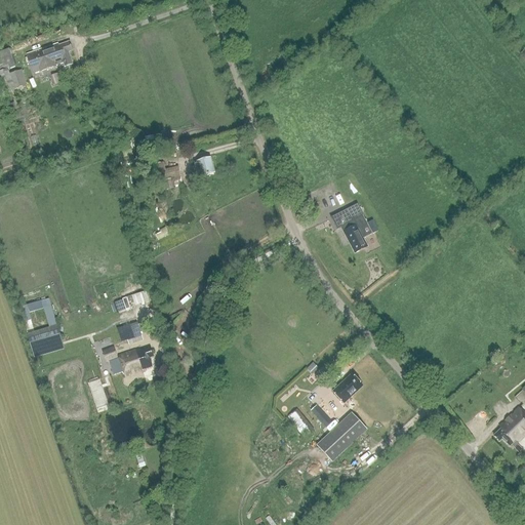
[(39,73),(55,67),(54,66),(63,63),(65,67),(72,65),(68,52),(72,50),(69,42),(58,46),(57,44),(27,54),(33,73),(39,71),(39,73)]
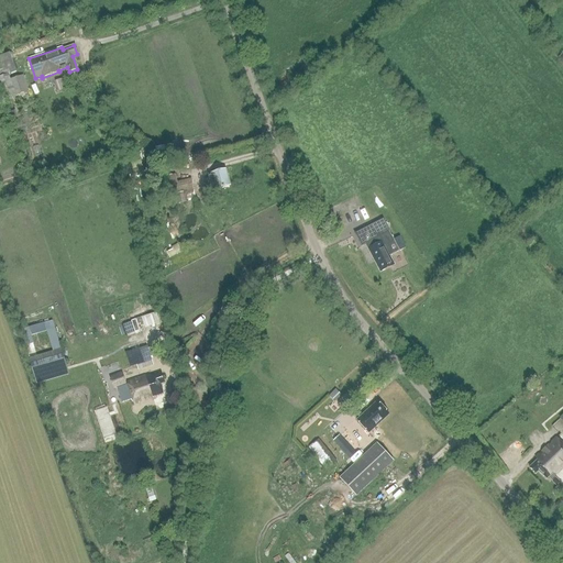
[(0,55),(0,76),(15,73),(10,53),(0,55)]
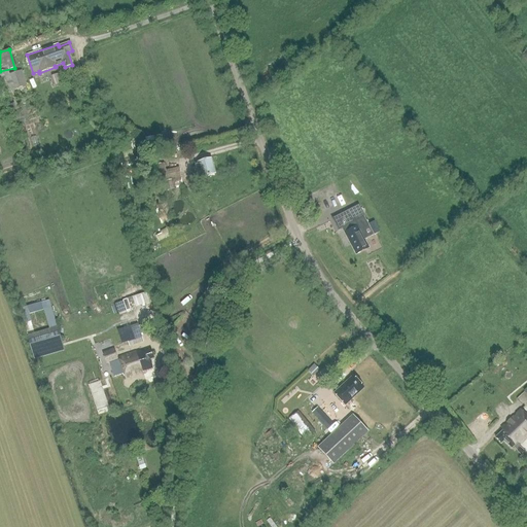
[(13,91),(27,85),(22,70),(8,75),(13,91)]
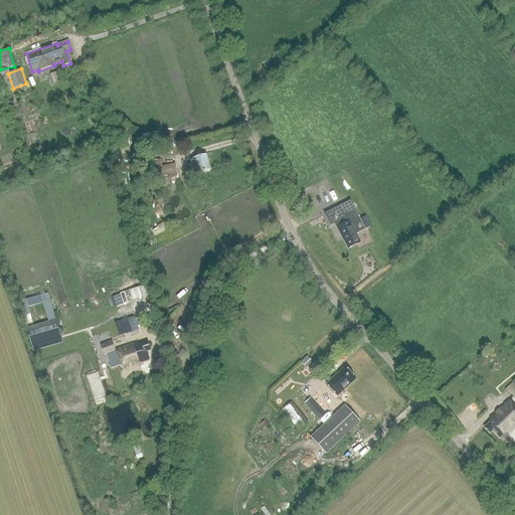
[(197,173),(210,170),(206,155),(190,160),(191,164),(187,164),(188,169),(192,168),(192,169),(196,168),(197,173)]
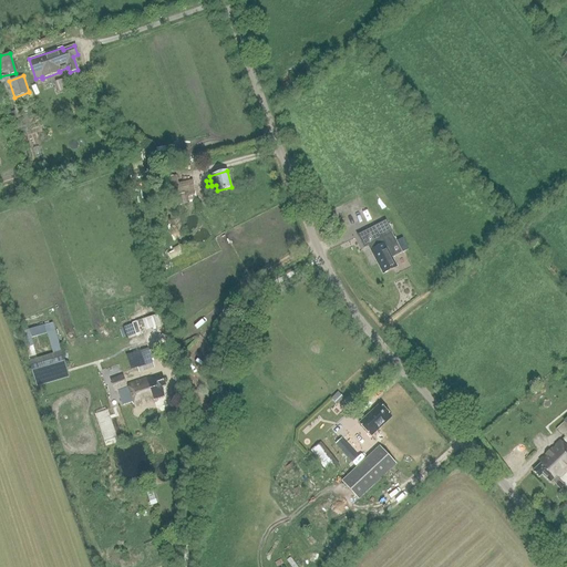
[(148,177),(151,188),(155,187),(157,198),(194,191),(192,179),(178,183),(176,176),(162,178),(162,174),(148,177)]
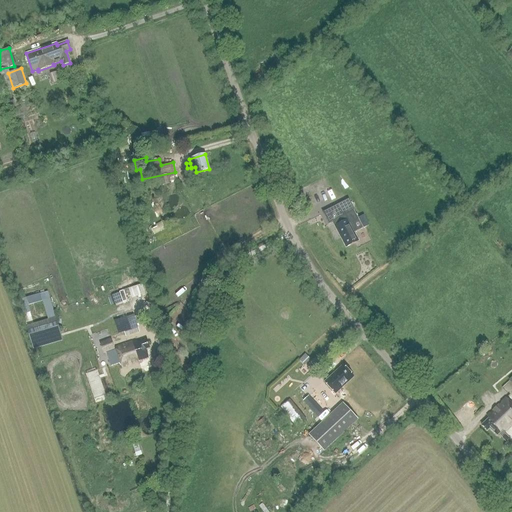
[(358,241),(349,223),(357,219),(353,211),(343,216),(336,202),(321,210),(329,224),(332,222),(336,230),(346,247),(358,241)]
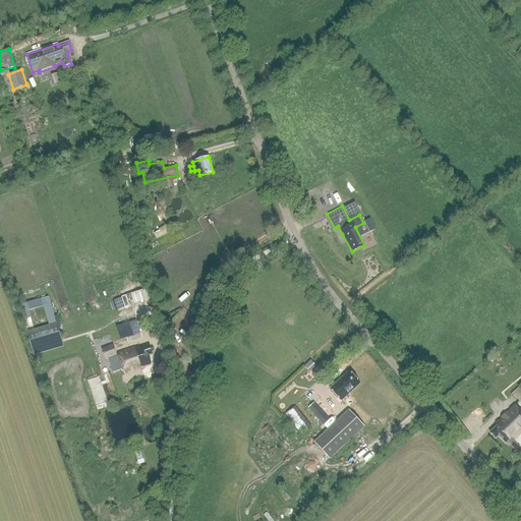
[(168,226),(156,231),(159,238),(171,232),(168,226)]
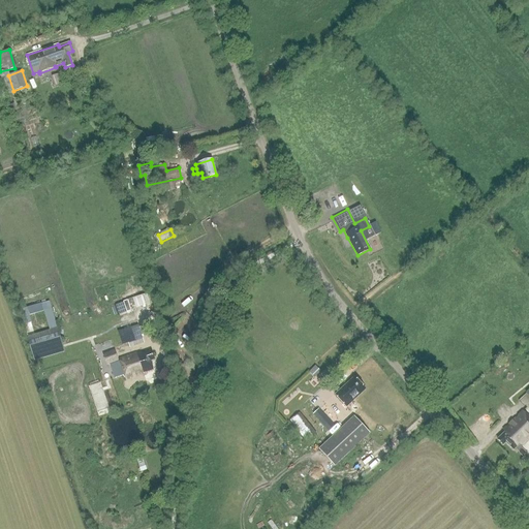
[(147,292),(125,300),(130,313),(152,306),(147,292)]
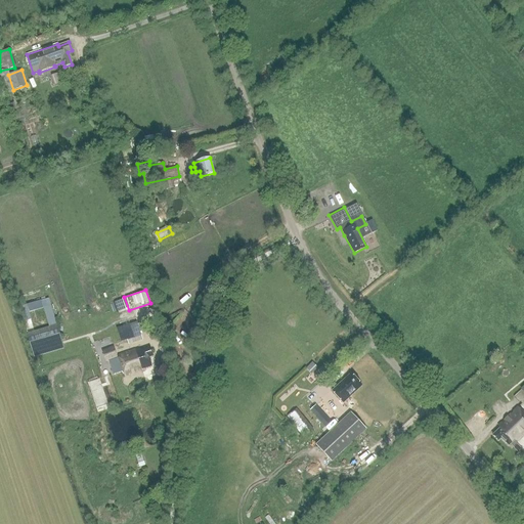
[(120,326),(123,341),(143,337),(141,322),(120,326)]
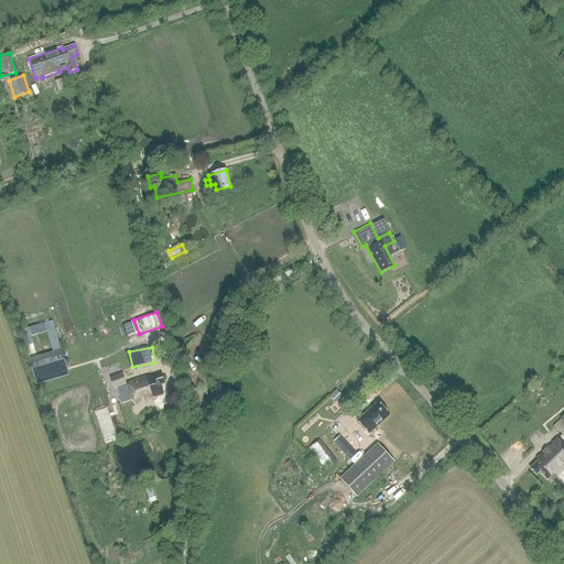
[(57,350),(38,356),(42,370),(62,365),(57,350)]
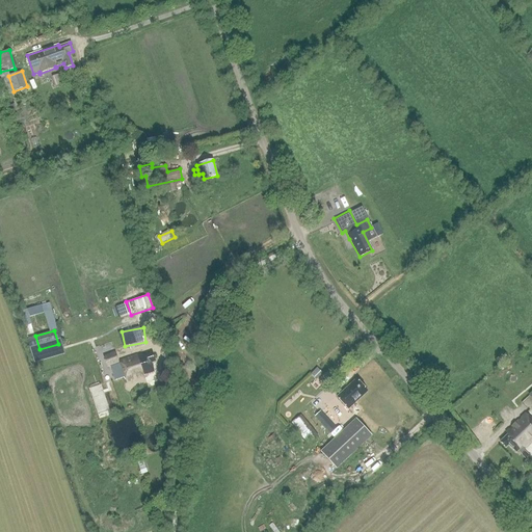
[(53,346),(41,350),(42,355),(55,352),(53,346)]
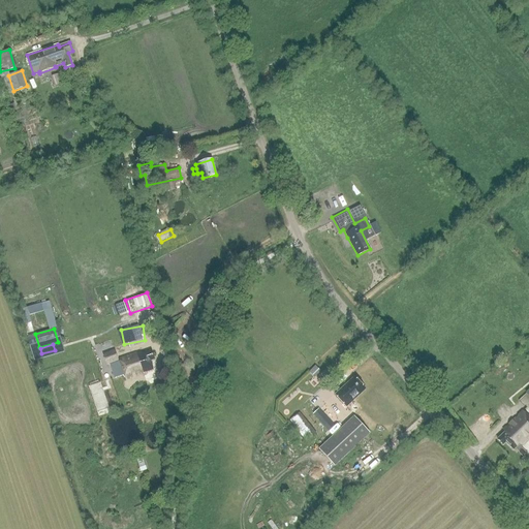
[(106,366),(119,362),(115,349),(102,353),(106,366)]
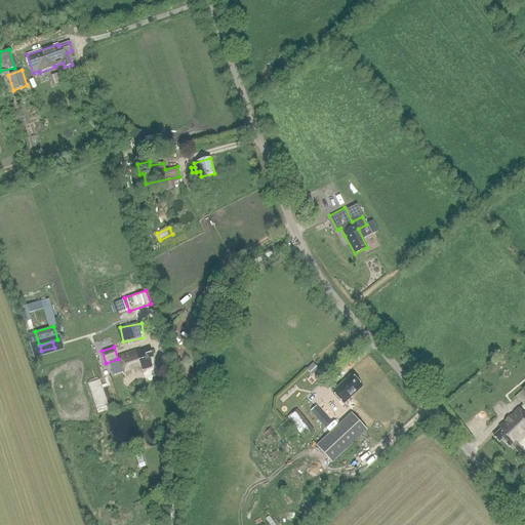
[(149,358),(153,357),(150,349),(138,352),(137,350),(118,356),(125,377),(142,371),(140,370),(152,366),(149,358)]
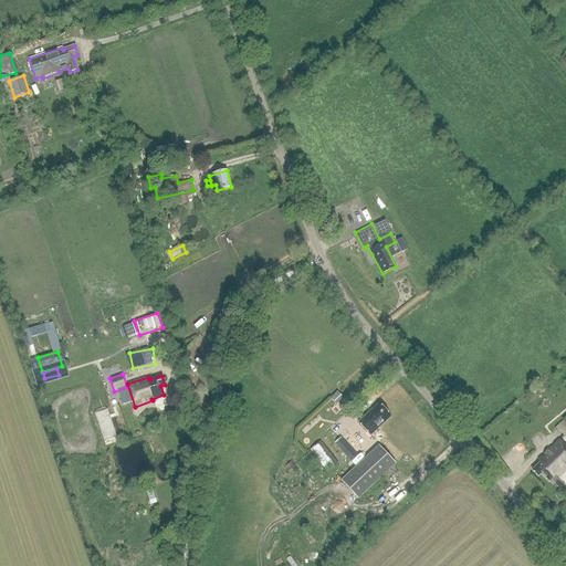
[(344,398),(337,391),(331,398),(336,405),(344,398)]
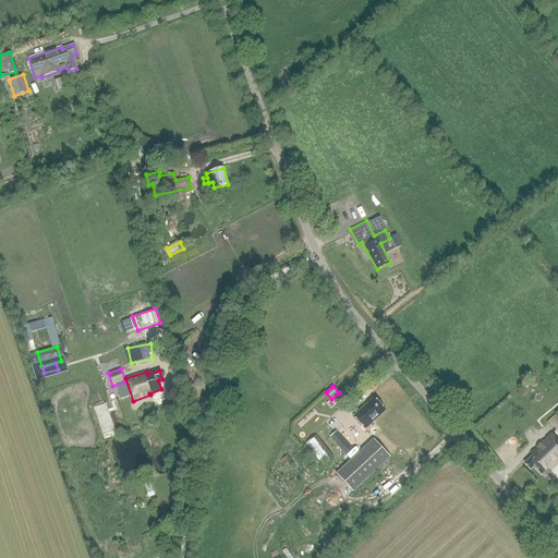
[(374,398),(353,416),(365,429),(386,411),(374,398)]
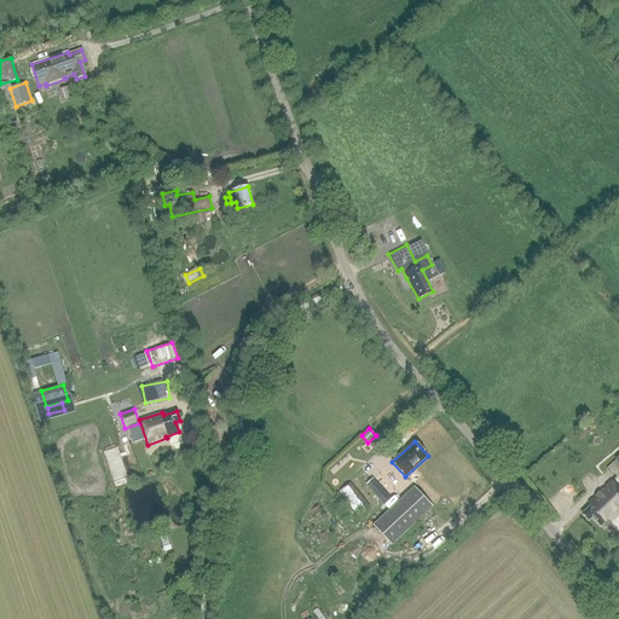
[(371,480),(365,485),(372,492),(379,487),(371,480)]
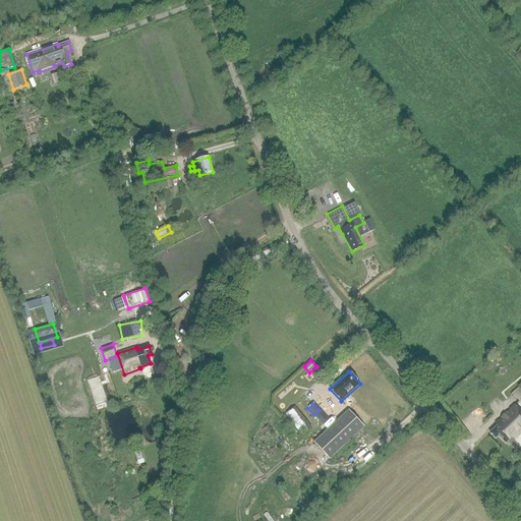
[(498,425),(489,432),(496,439),(499,436),(505,443),(507,441),(511,438),(514,441),(515,440),(520,432),(520,411),(515,405),(505,415),(506,416),(504,418),(502,417),(496,423),(498,425)]
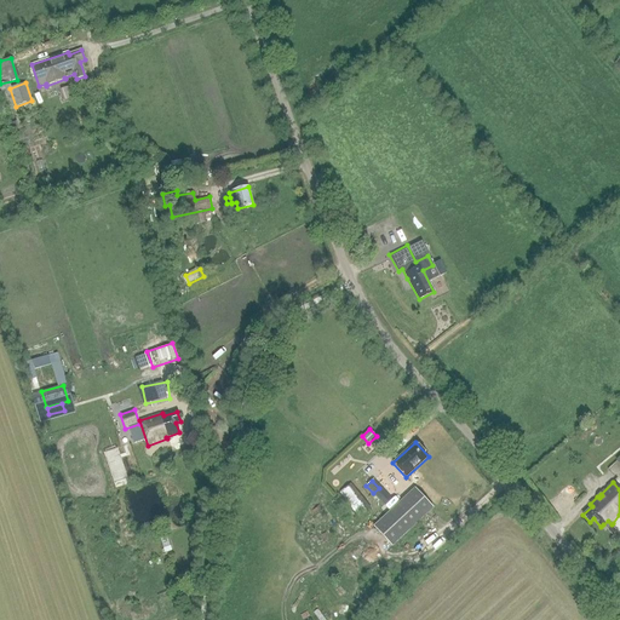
[(374,506),(351,483),(340,494),(363,517),(374,506)]
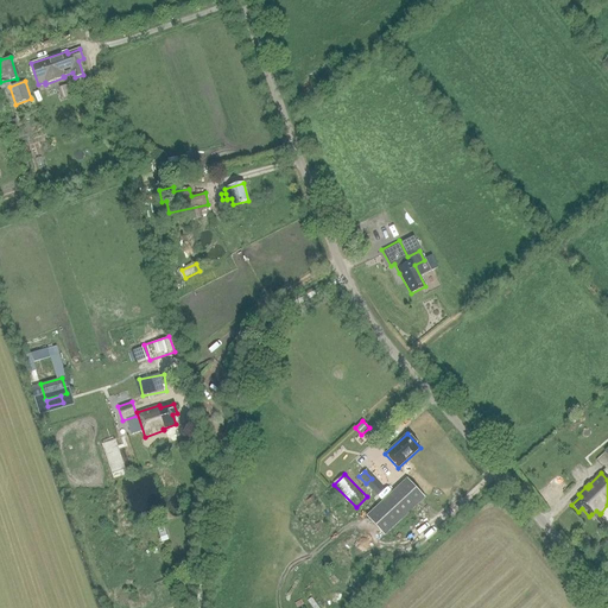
[(406,479),(366,517),(385,536),(425,499),(406,479)]
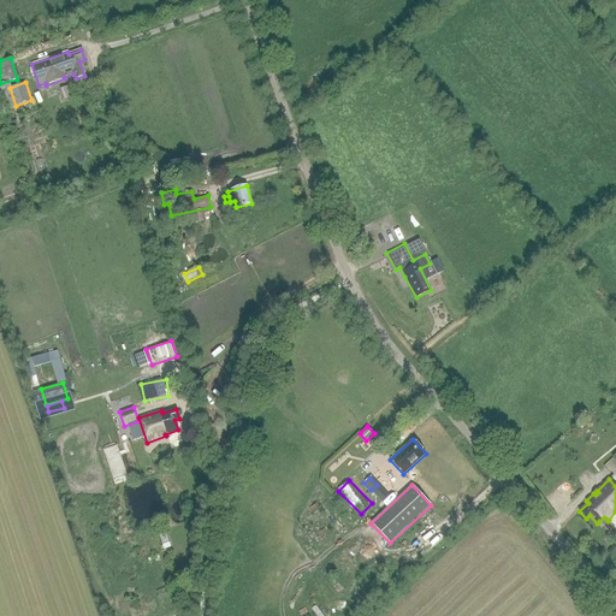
[(166,534),(159,537),(164,550),(171,548),(166,534)]
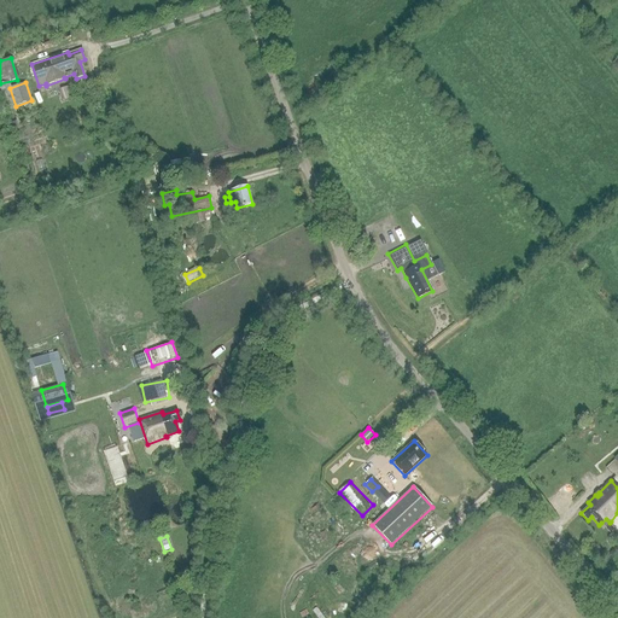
All buildings are outlined.
